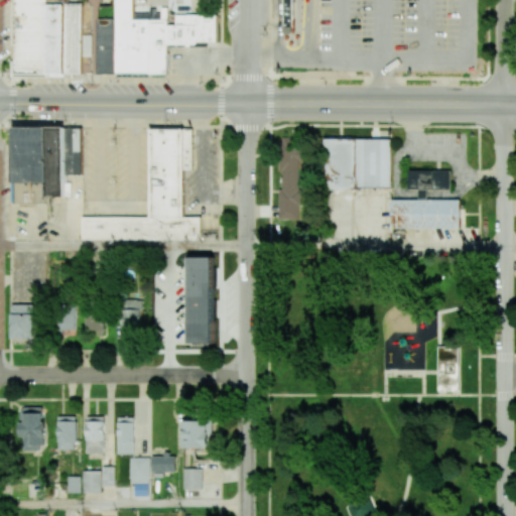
[(16,0),(16,73),(84,74),(85,3),(68,3),(68,0),(16,0)]
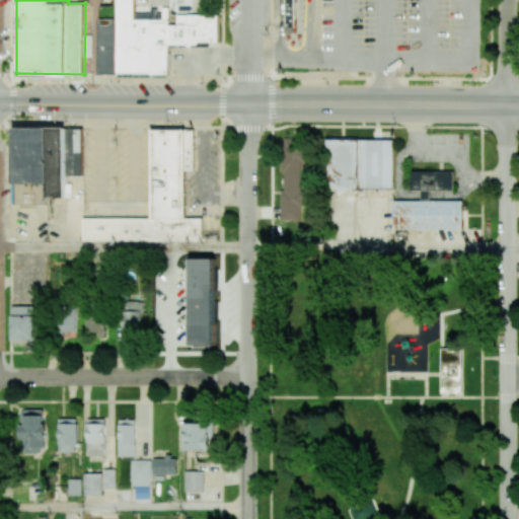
[(99,74),(169,74),(169,44),(219,44),(219,14),(176,14),(176,25),(168,25),(168,9),(163,9),(163,19),(135,19),(134,0),(117,0),(117,6),(100,6),(99,74)]
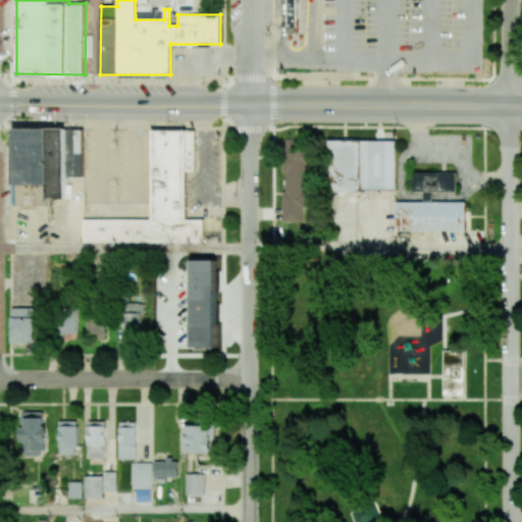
[(286,0),(296,0),(296,33),(286,33),(286,0)]
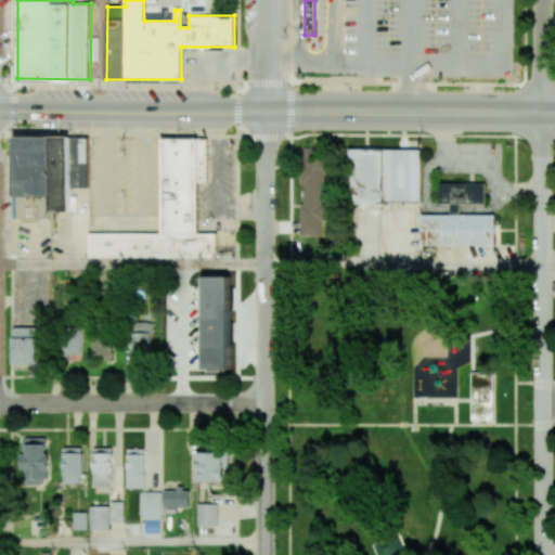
[(12,196),(11,137),(48,137),(49,196),(12,196)]
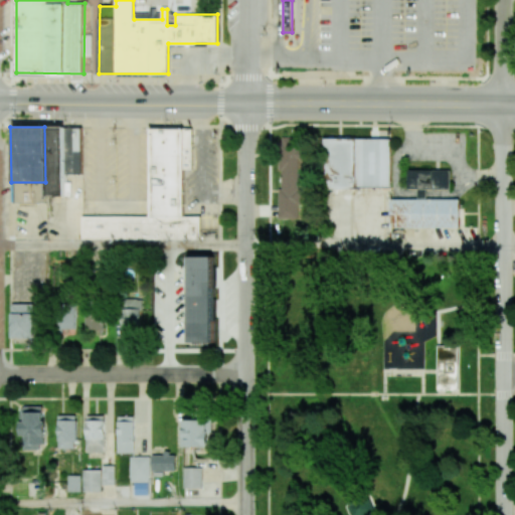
[(200,239),(81,239),(81,215),(150,216),(150,128),(192,129),(192,169),(184,169),(183,216),(200,216),(200,239)]
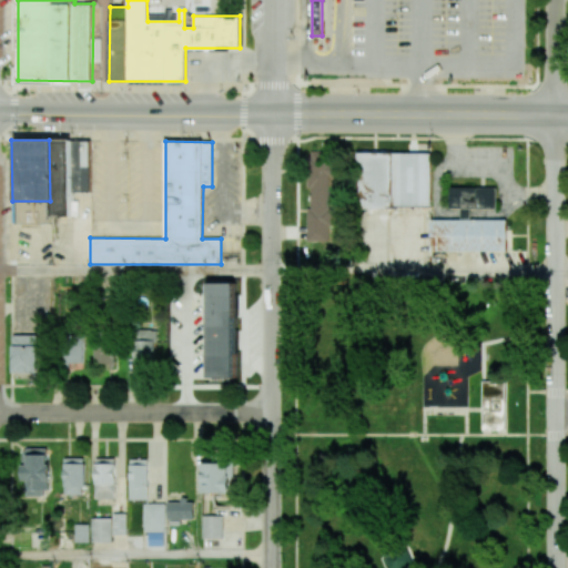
[(307,241),(331,241),(332,161),(327,161),(327,150),(310,150),(307,241)]
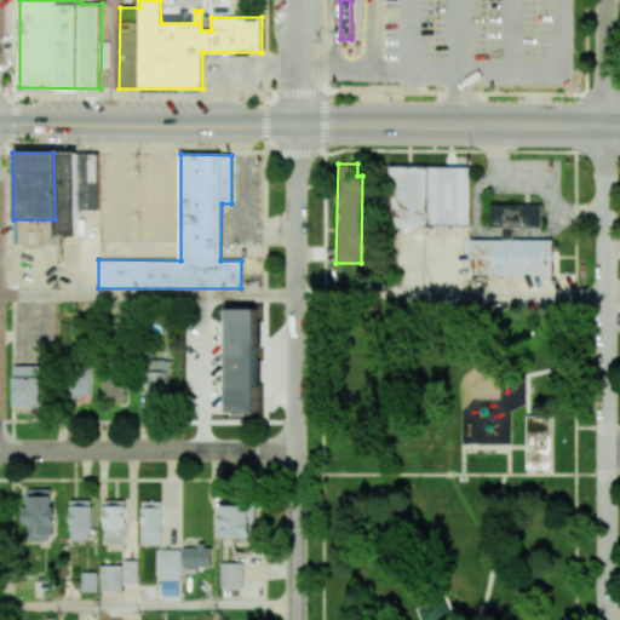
[(429,167),(470,167),(470,227),(429,227),(429,167)]
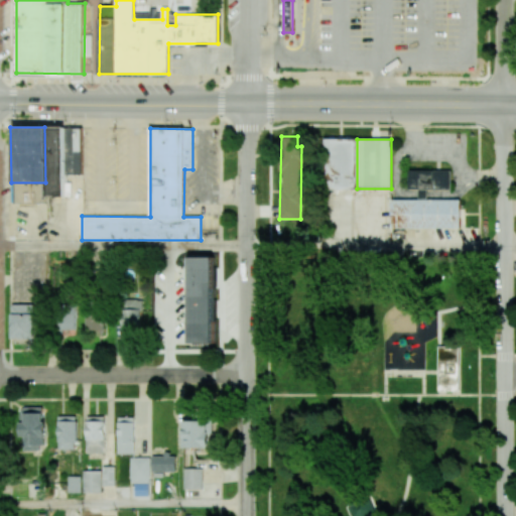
[(409,169),(408,188),(450,190),(450,171),(409,169)]
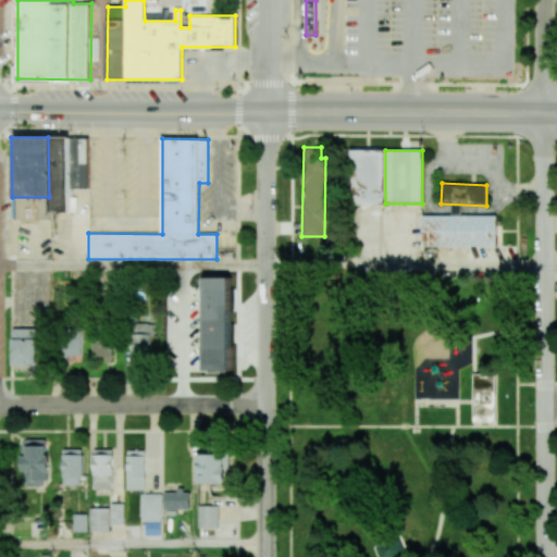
[(422,215),(496,215),(496,247),(422,247),(422,215)]
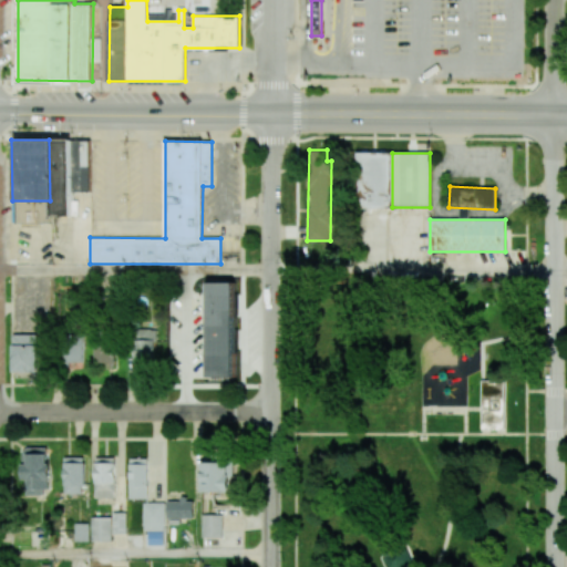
[(208,378),(236,377),(235,282),(207,282),(208,378)]
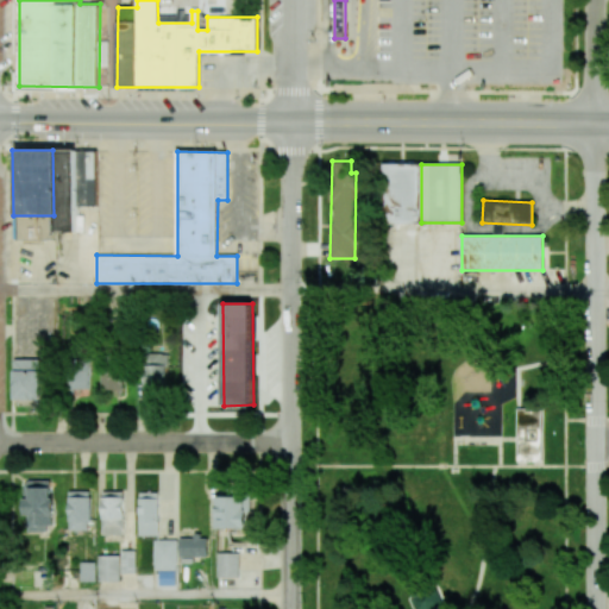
[(144,353),(145,393),(168,393),(167,353),(144,353)]
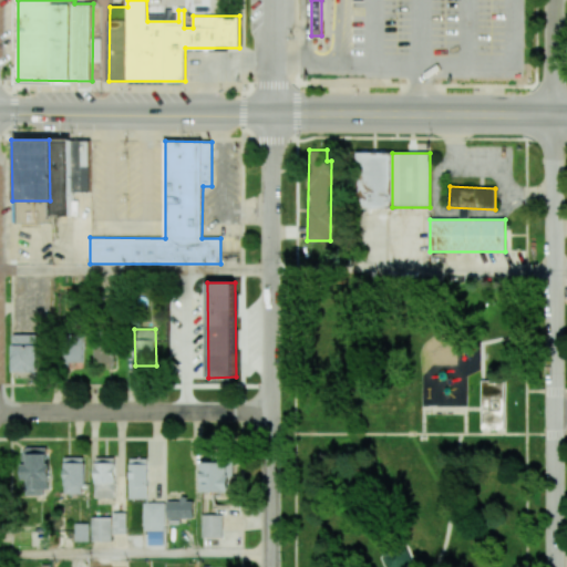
[(13,372),(40,371),(38,333),(12,334),(13,372)]
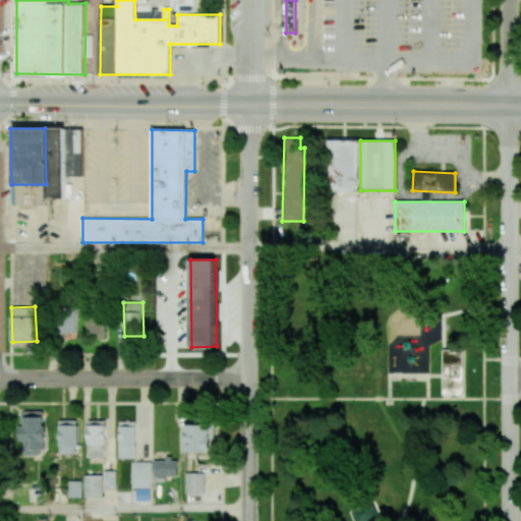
[(60,333),(77,333),(76,313),(59,314),(60,333)]
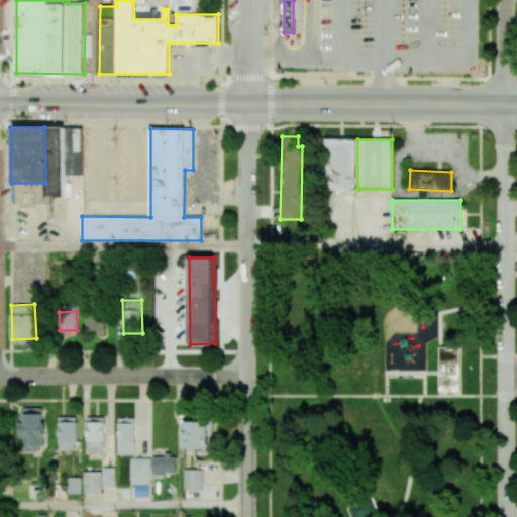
[(105,330),(105,311),(86,312),(87,331),(105,330)]
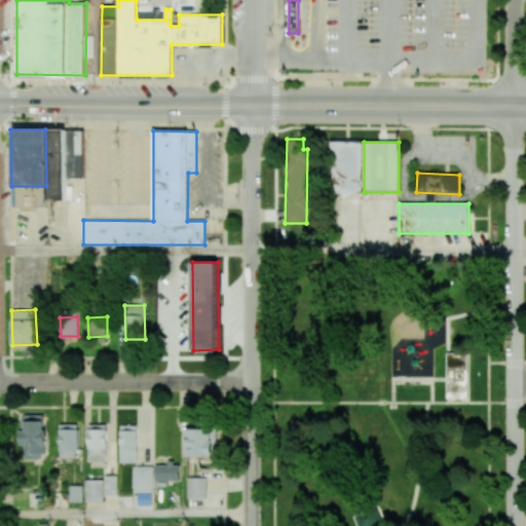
[(466,367),(446,367),(446,352),(448,352),(466,352),(466,367)]
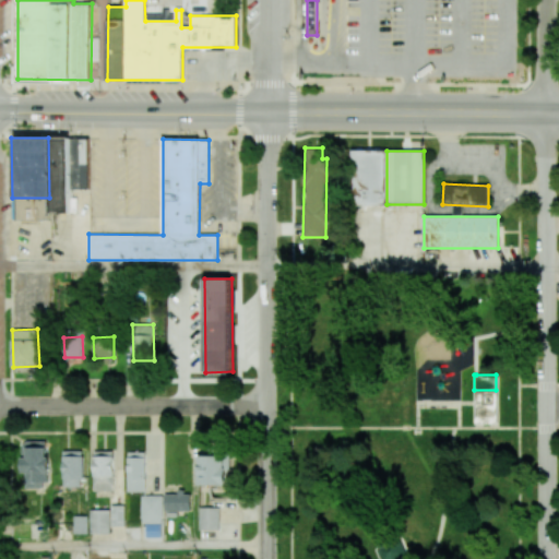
[(474,390),(474,403),(474,423),(496,423),(496,390),(474,390)]
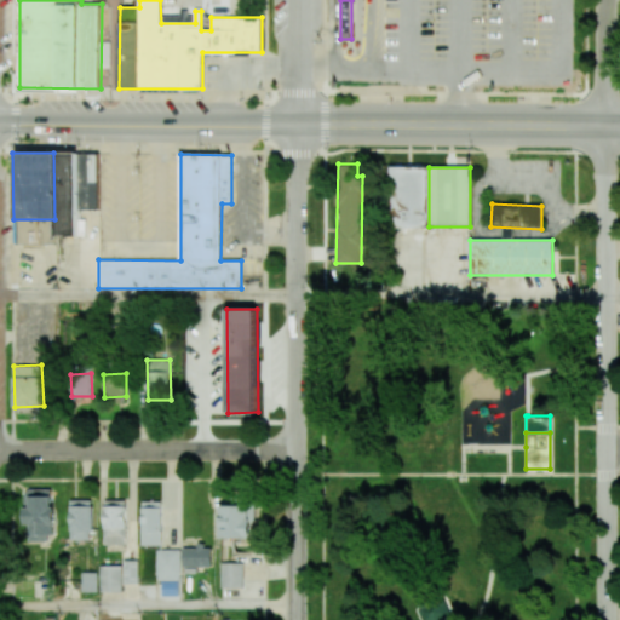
[(52,489),(26,489),(26,505),(27,505),(27,540),(52,540),(52,489)]
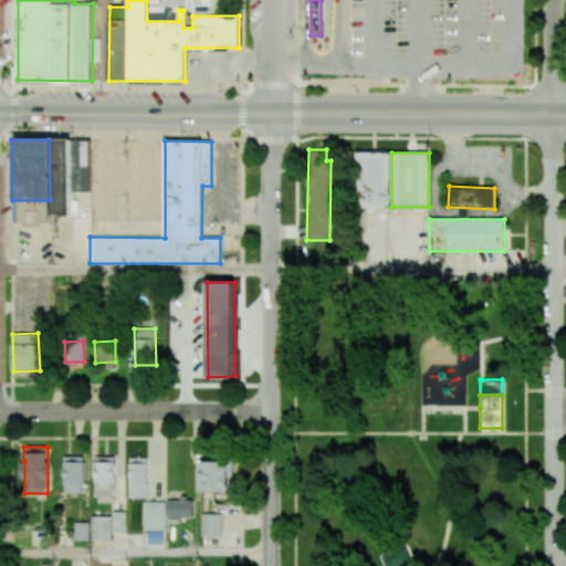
[(64,493),(84,492),(84,456),(64,457),(64,493)]
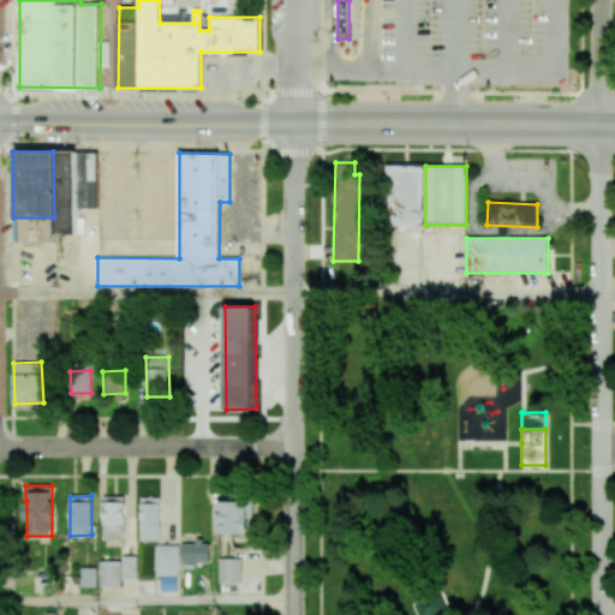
[(125,539),(125,496),(103,496),(103,539),(125,539)]
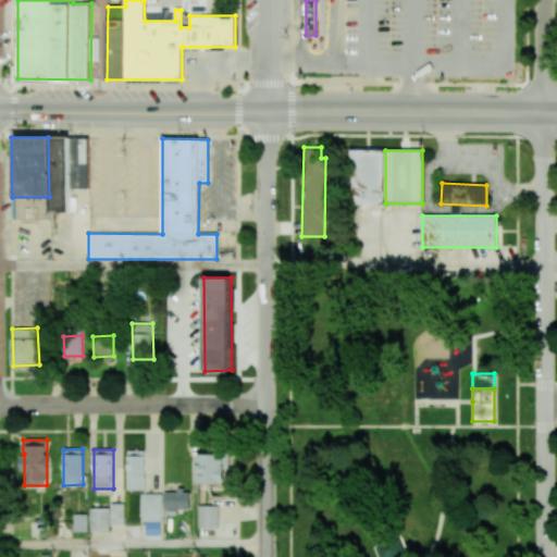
[(145,450),(126,450),(127,491),(146,490),(145,450)]
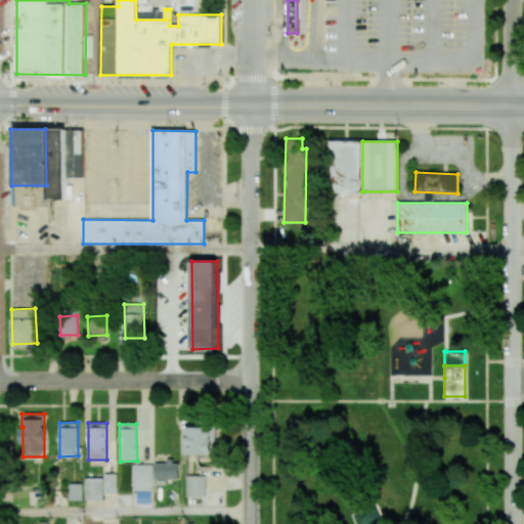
[(185,428),(186,455),(213,454),(213,427),(185,428)]
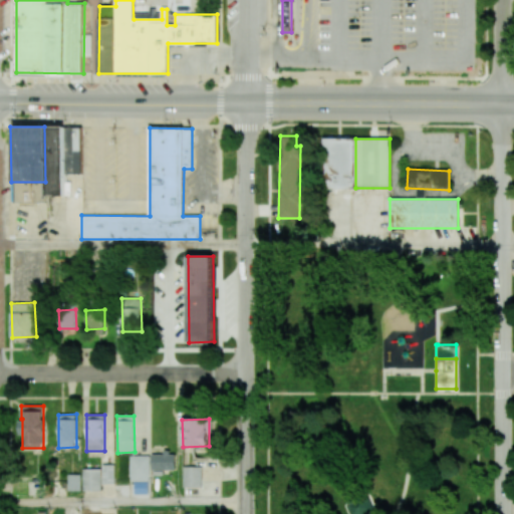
[(152,453),(152,470),(176,470),(176,453),(152,453)]
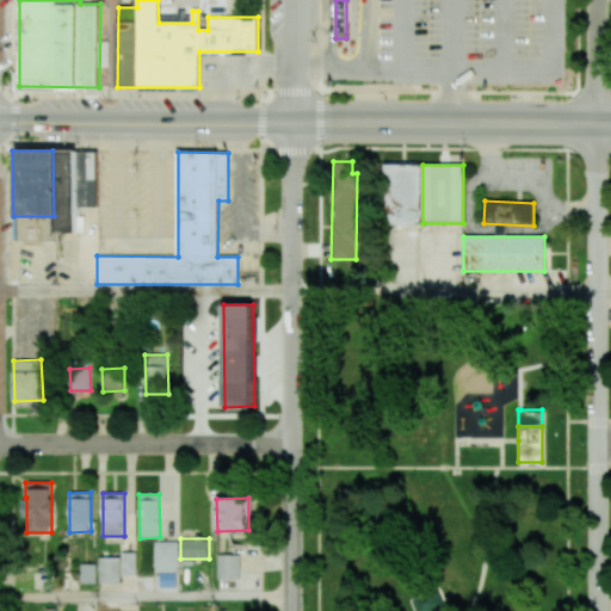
[(154,572),(177,572),(177,541),(154,542),(154,572)]
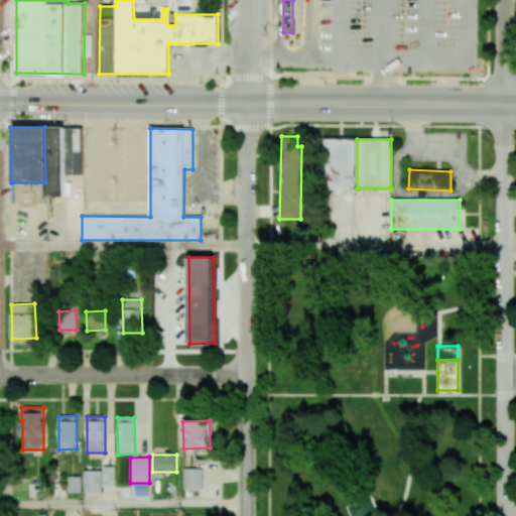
[(104,484),(104,465),(116,465),(116,484),(104,484)]
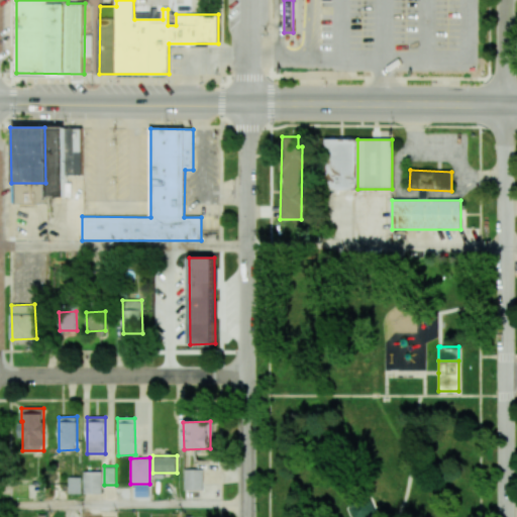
[(184,490),(203,490),(203,470),(185,469),(184,490)]
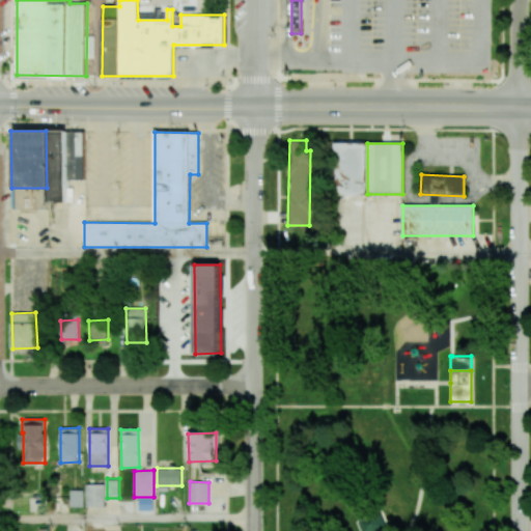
[(87,482),(105,482),(105,505),(87,505),(87,482)]
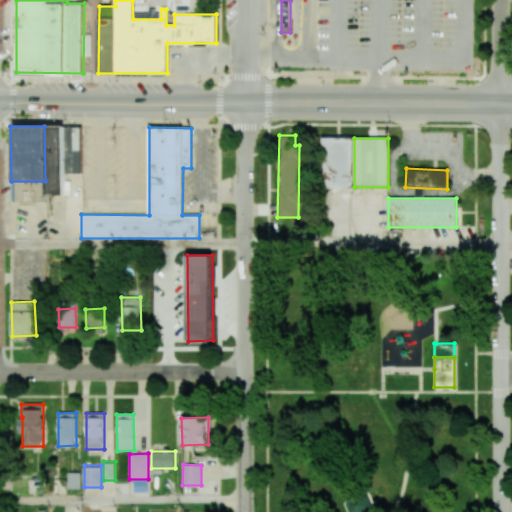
[(68,471),(81,471),(81,487),(68,487),(68,471)]
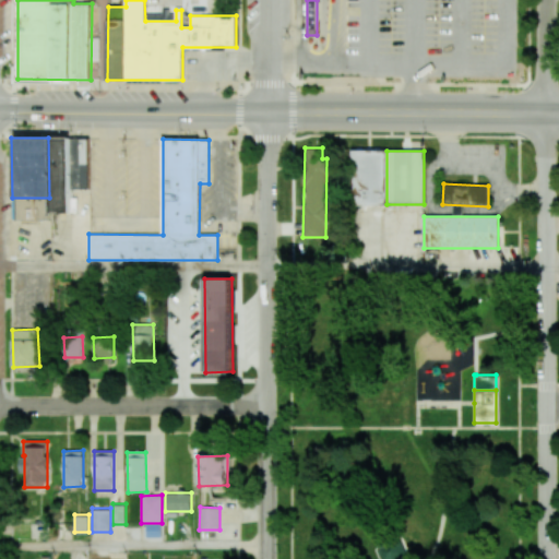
[(384,537),(377,549),(380,558),(400,558),(401,558),(405,552),(400,538),(384,537)]
